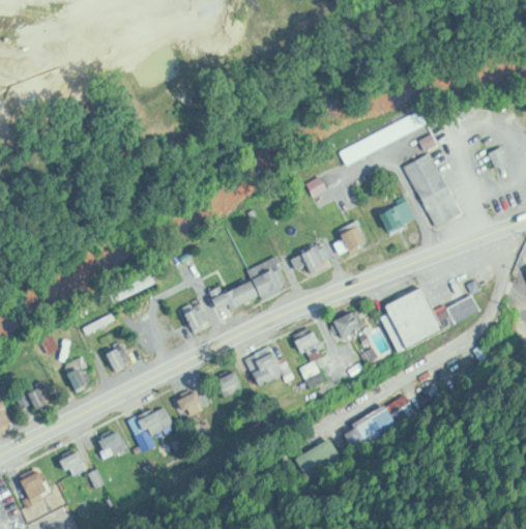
[(78,0),(85,18),(95,12),(89,0),(78,0)]
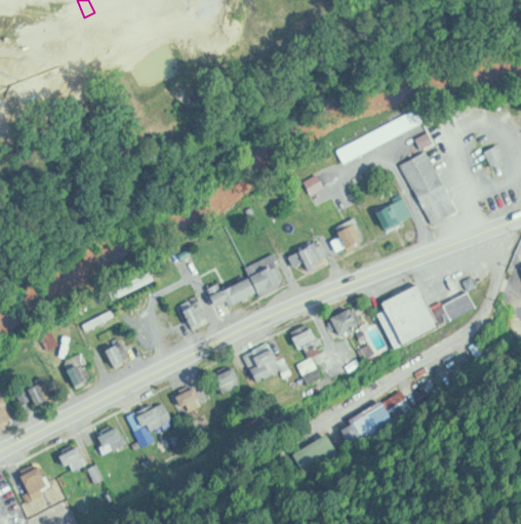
[(337,148),(344,160),(422,126),(416,114),(337,148)]
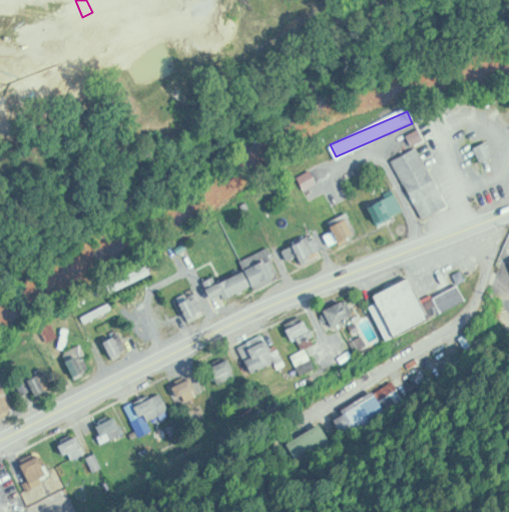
[(478,163),(493,158),(488,142),(473,147),(478,163)]
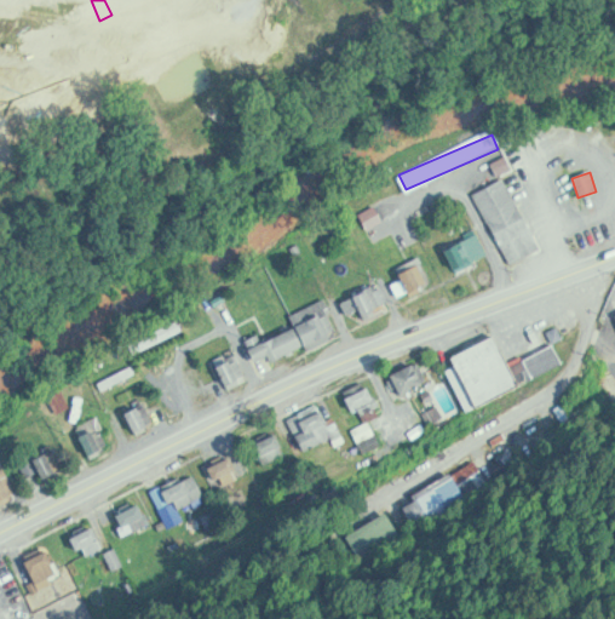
[(539,251),(504,179),(473,194),(507,265),(539,251)]
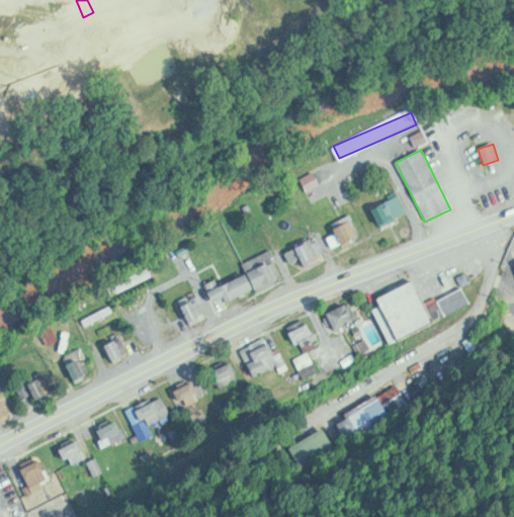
[(378,227),(405,216),(397,196),(370,208),(378,227)]
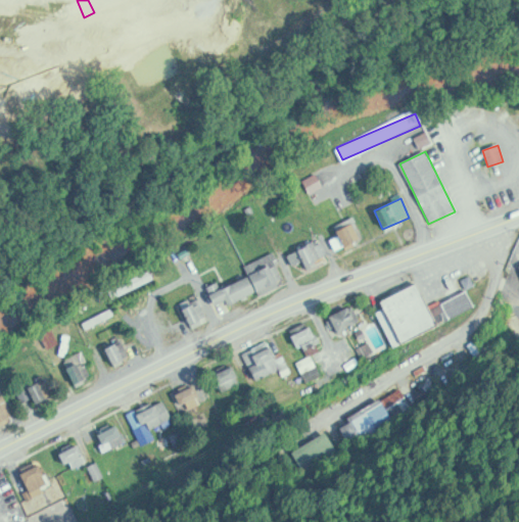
[(332,239),(333,249),(360,245),(356,222),(336,225),(339,238),(332,239)]
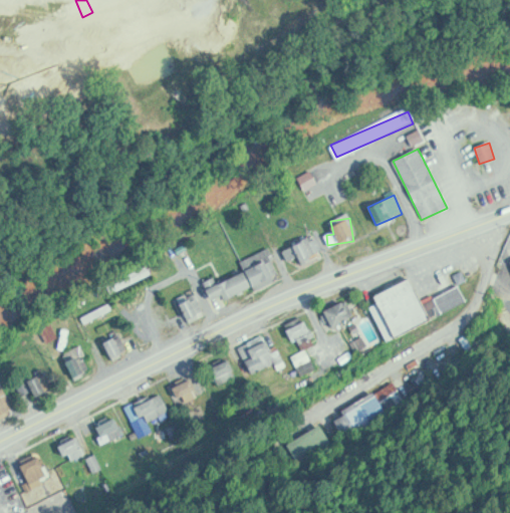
[(282,246),(285,263),(319,256),(316,239),(282,246)]
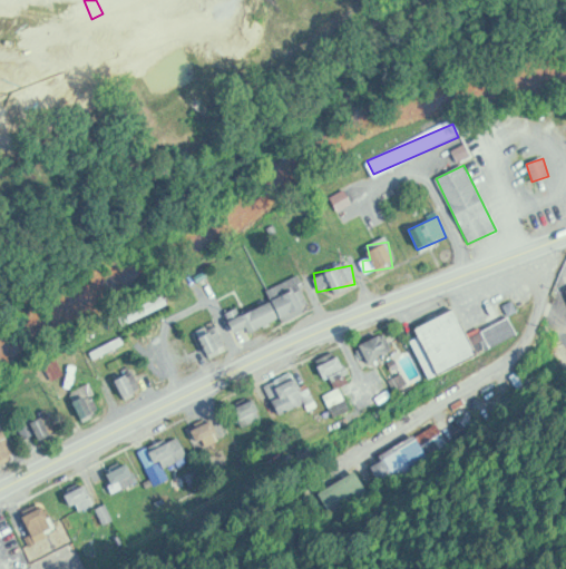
[(271,301),(228,321),(237,342),(314,306),(300,276),(266,291),(271,301)]
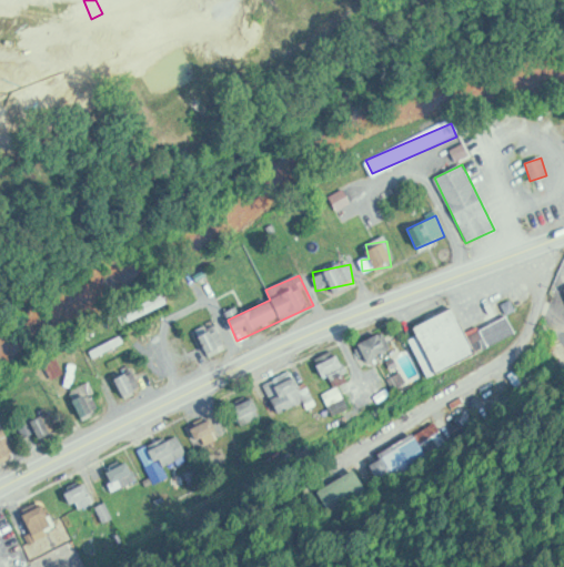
[(453,310),(413,327),(418,337),(411,341),(427,376),(474,355),(453,310)]
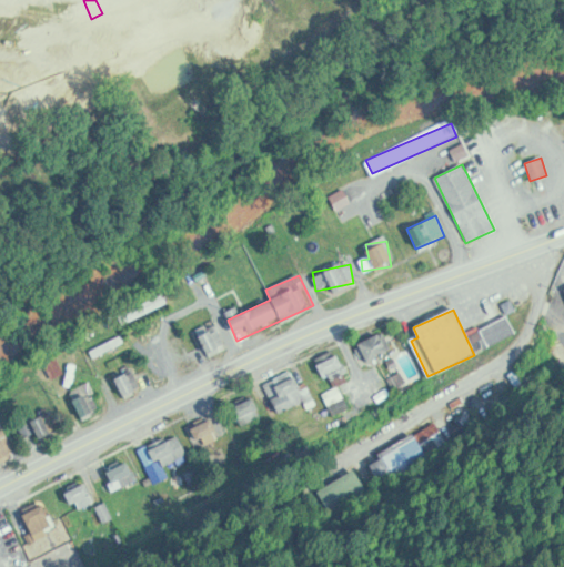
[(475,331),(484,348),(514,333),(504,315),(475,331)]
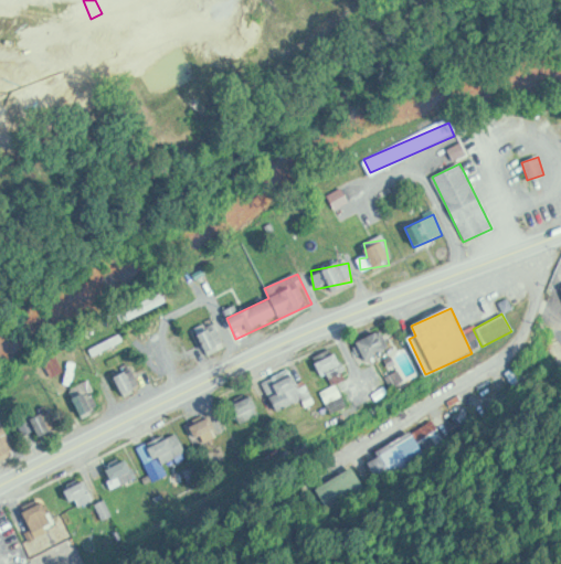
[(194,330),(207,355),(225,347),(213,321),(194,330)]
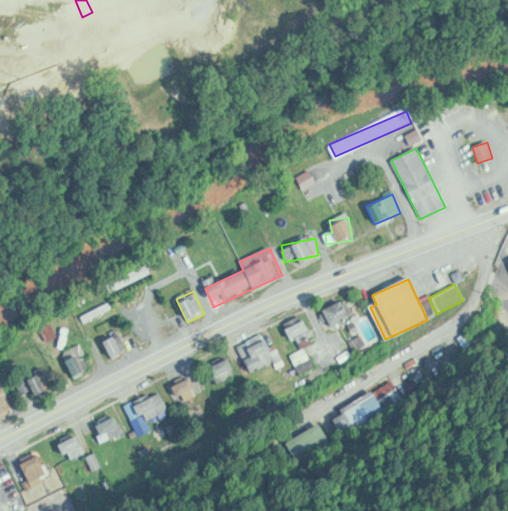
[(329,328),(352,317),(344,299),(321,309),(329,328)]
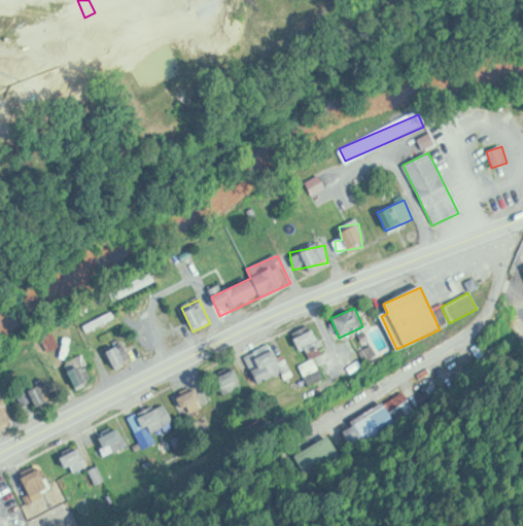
[(82,326),(86,335),(113,319),(109,311),(82,326)]
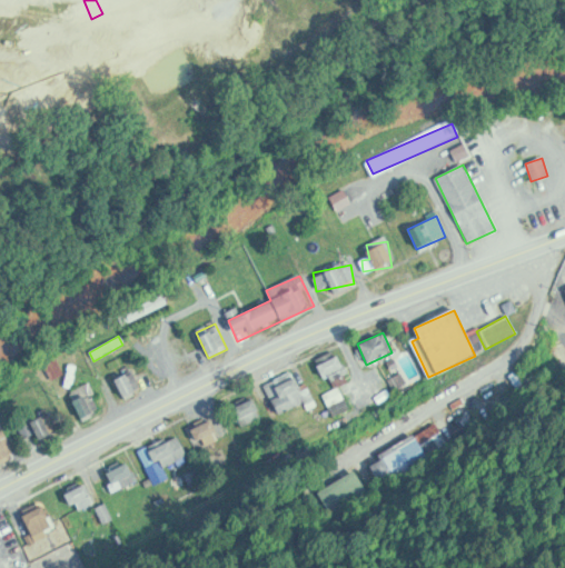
[(323,379),(344,371),(338,356),(316,364),(323,379)]
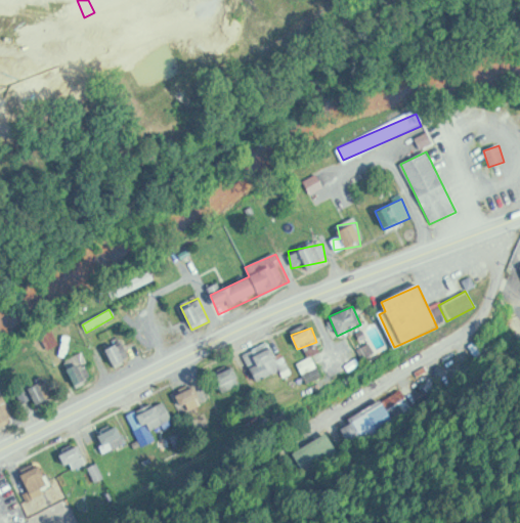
[(272,375),(267,365),(277,360),(268,342),(243,356),(256,383),(272,375)]
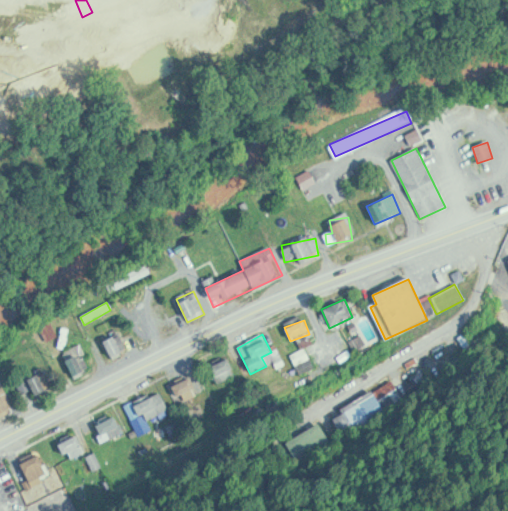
[(127,350),(119,335),(104,342),(111,358),(127,350)]
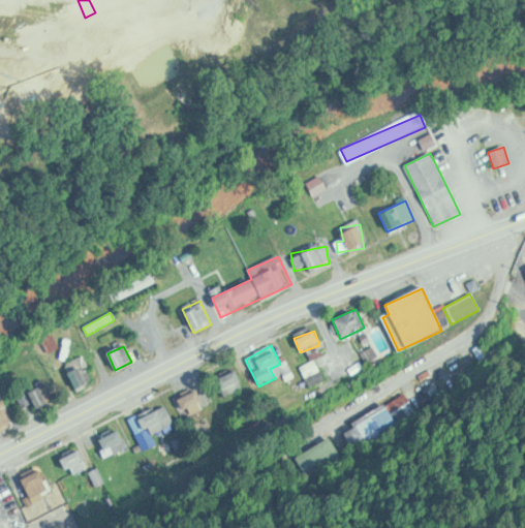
[(317,370),(312,361),(300,368),(305,377),(317,370)]
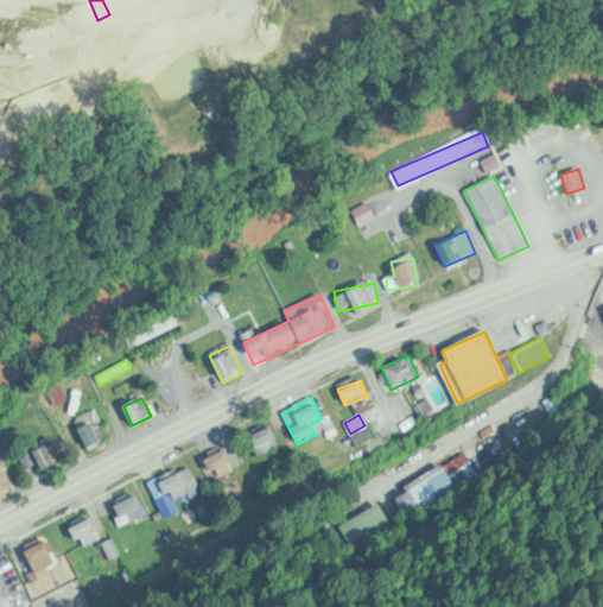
[(249,436),(258,454),(279,444),(270,427),(249,436)]
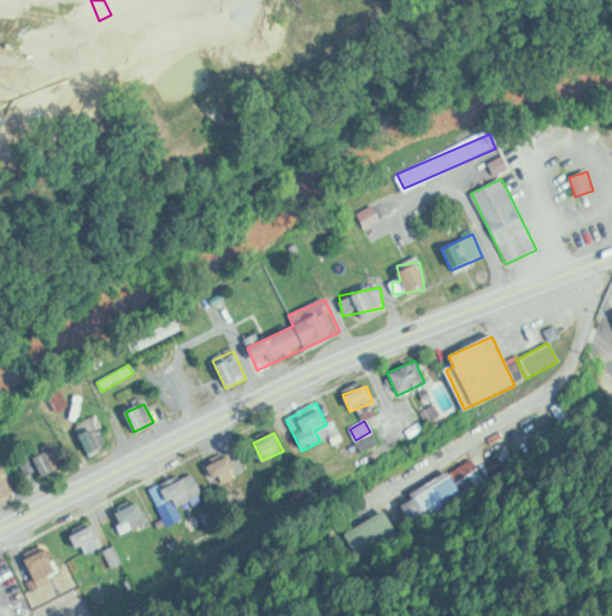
[(49,445),(29,455),(42,479),(62,469),(49,445)]
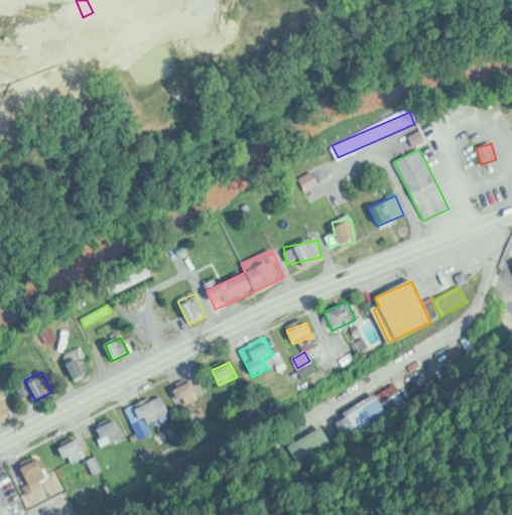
[(170,385),(176,405),(197,399),(190,379),(170,385)]
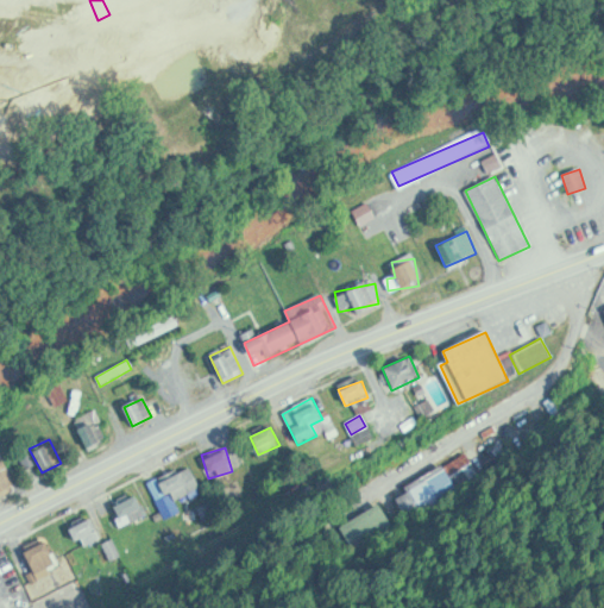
[(0,491),(13,486),(0,462),(0,491)]
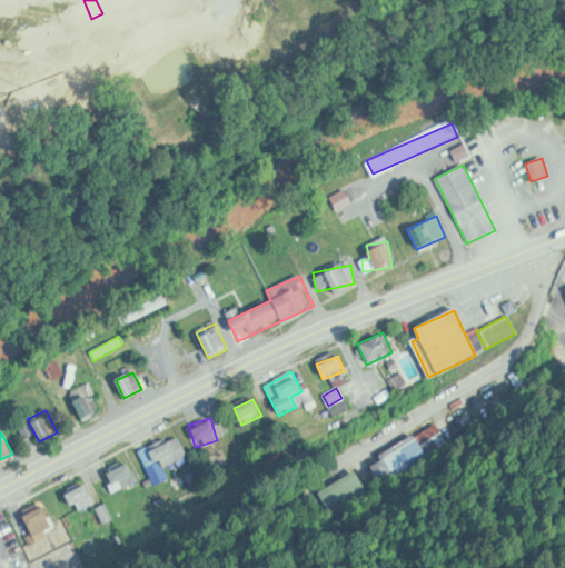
[(168,478),(164,469),(187,457),(176,437),(147,451),(155,465),(146,469),(155,485),(168,478)]
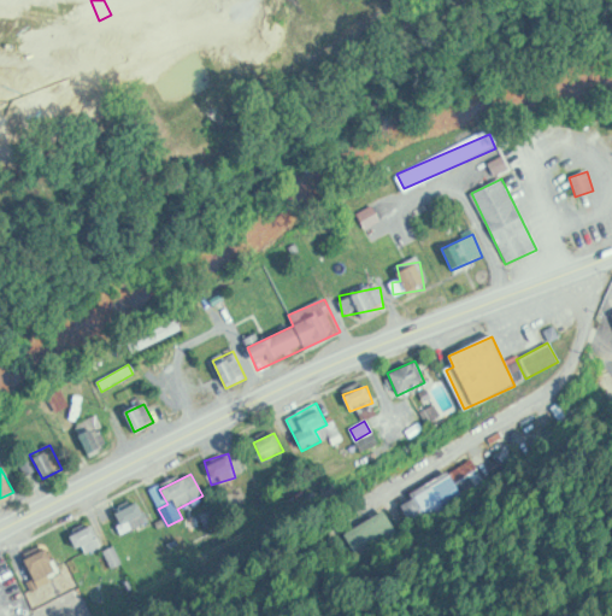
[(125,531),(147,521),(137,502),(117,512),(125,531)]
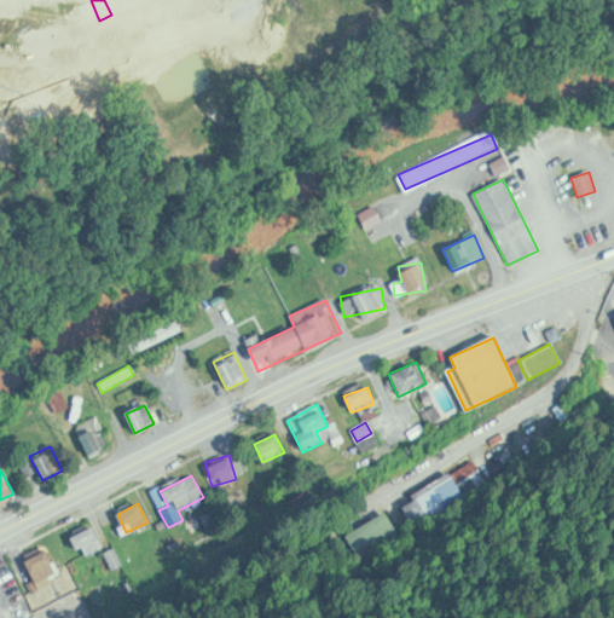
[(398,539),(383,513),(342,535),(355,561),(398,539)]
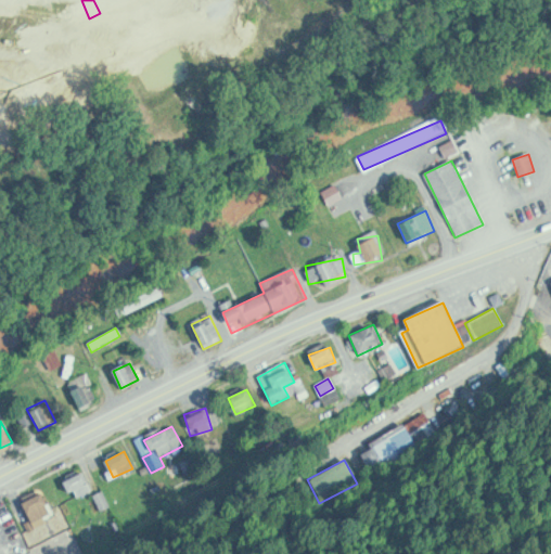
[(88,494),(86,476),(64,478),(66,498),(88,494)]
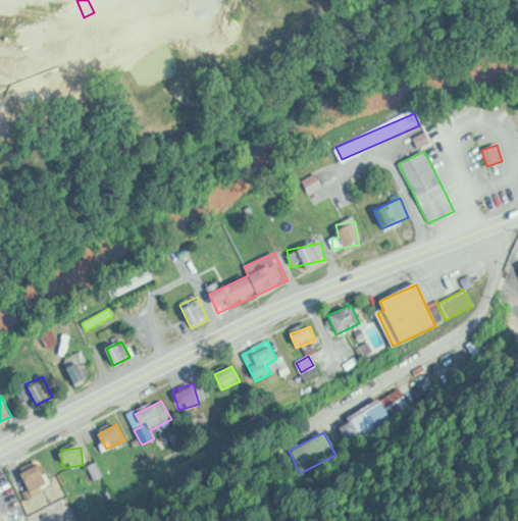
[(51,484),(38,464),(19,476),(32,497),(51,484)]
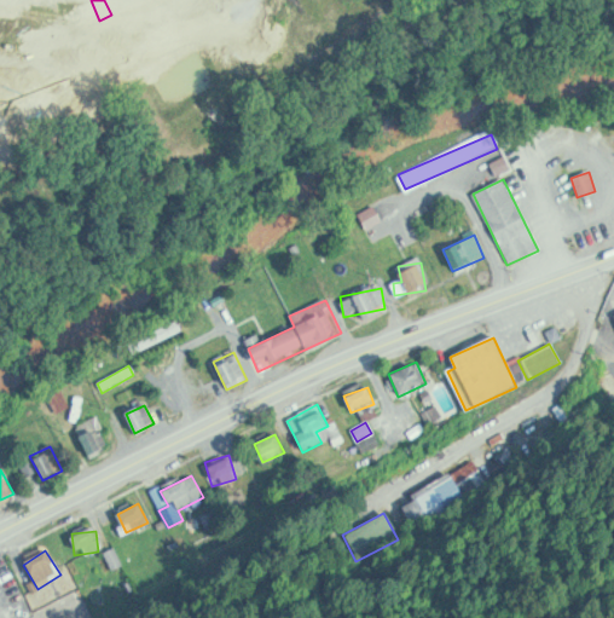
[(0,600),(12,596),(6,575),(0,576),(0,600)]
